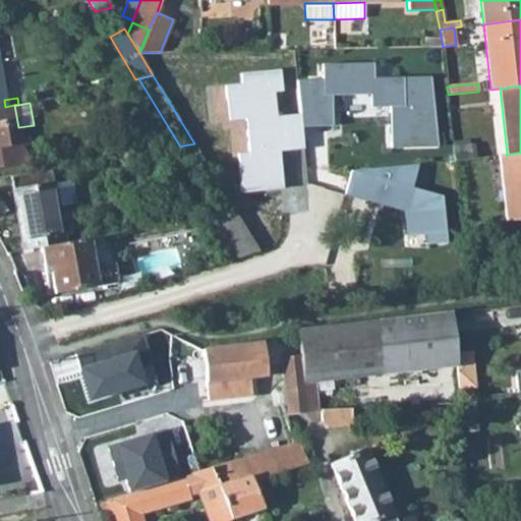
[(0,107),(0,165),(24,162),(18,127),(14,105),(5,107),(3,107),(0,107)]
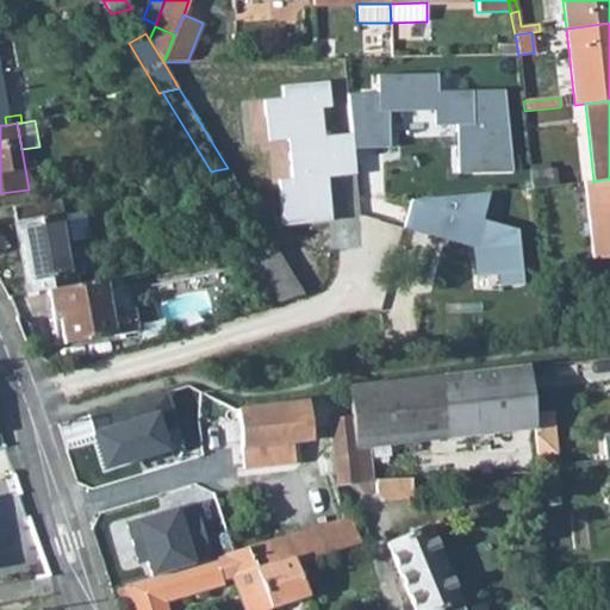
[(609,179),(593,181),(585,182),(593,259),(609,256),(609,179)]
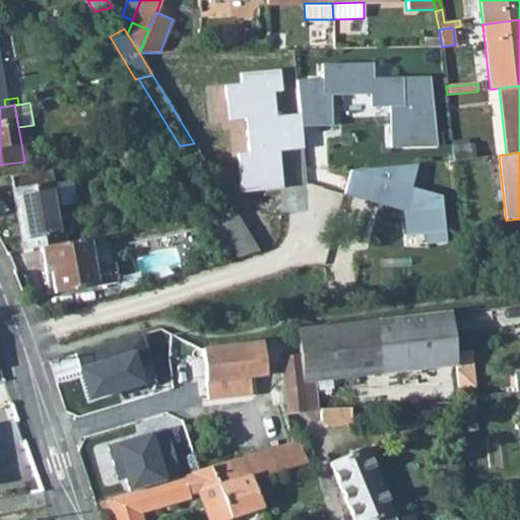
[(9,176),(22,250),(41,247),(65,243),(58,205),(54,183),(52,169),(9,176)]
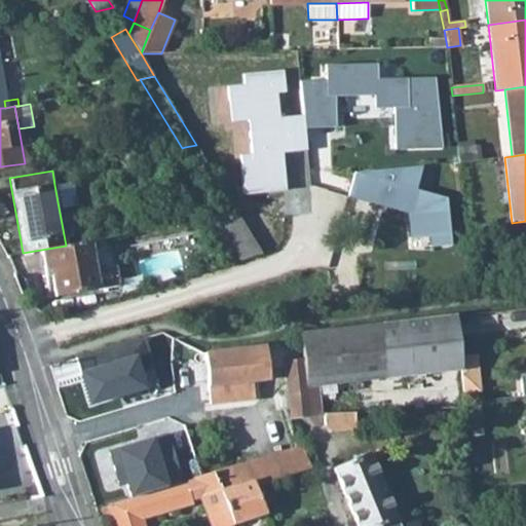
[(54,185),(59,208),(77,204),(74,182),(54,185)]
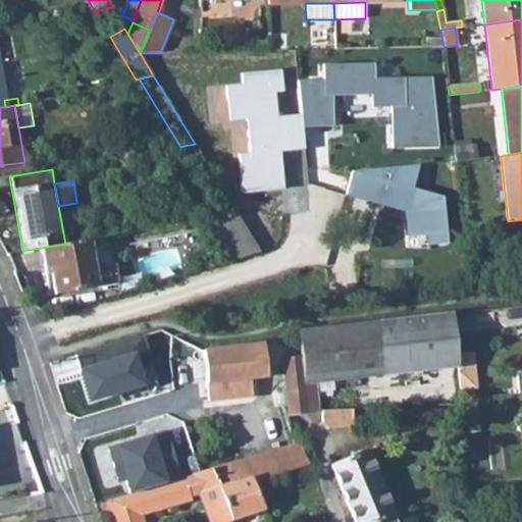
[(238,258),(259,252),(236,212),(220,215),(238,258)]
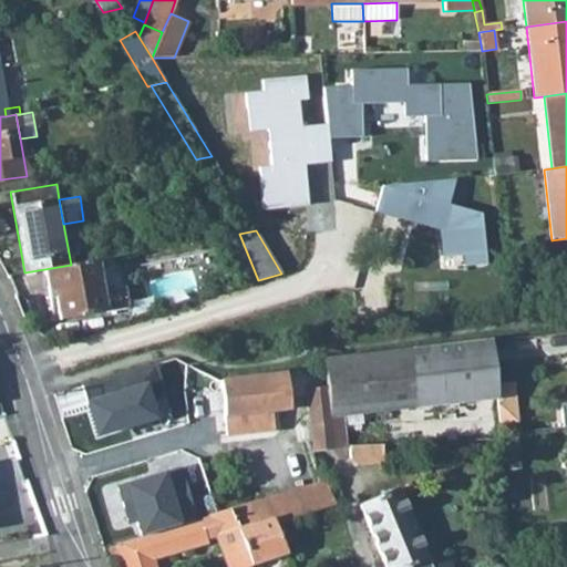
[(71,265),(44,269),(48,292),(53,291),(54,298),(59,320),(126,308),(123,287),(100,291),(94,260),(71,265)]
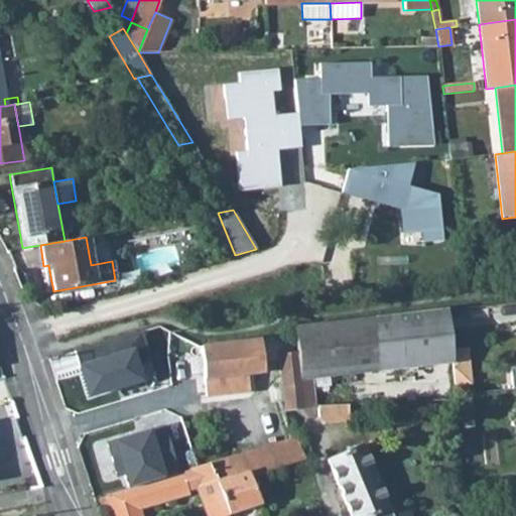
[(311,378),(432,364),(428,326),(432,326),(445,308),(293,326),(296,352),(278,353),(281,379),(298,377),(299,379),(311,378)]
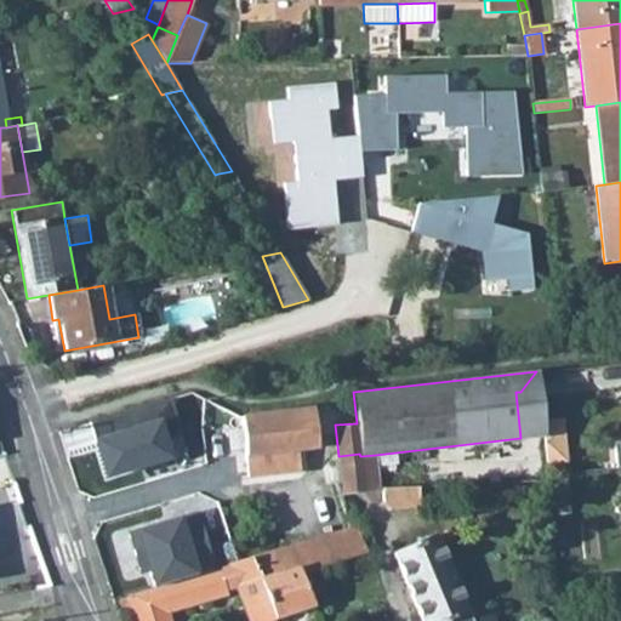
[(543,436),(536,371),(520,392),(516,392),(520,438),(543,436)]
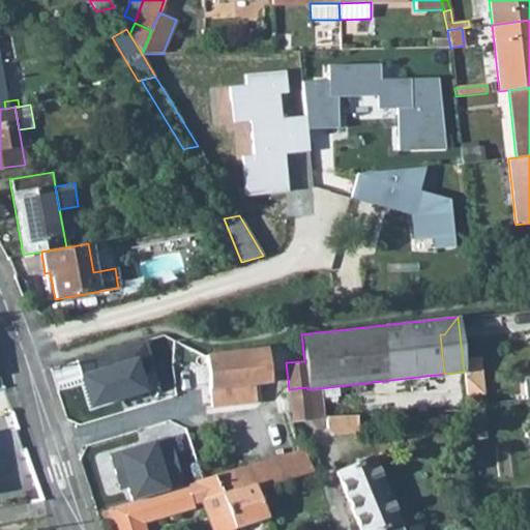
[(269,381),(266,349),(205,355),(210,407),(255,402),(254,383),(269,381)]
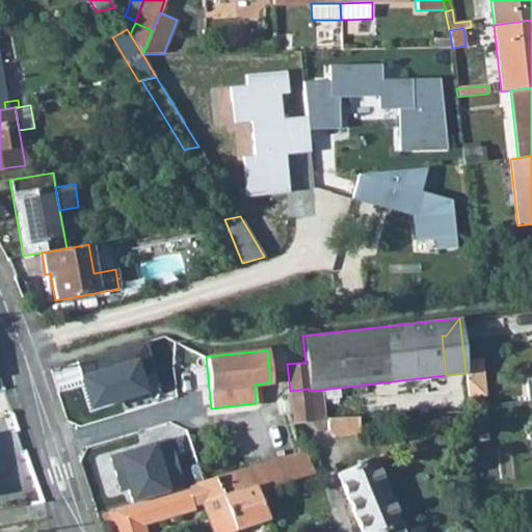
[(255,384),(256,403),(274,402),(273,389),(272,382),(270,382),(255,384)]
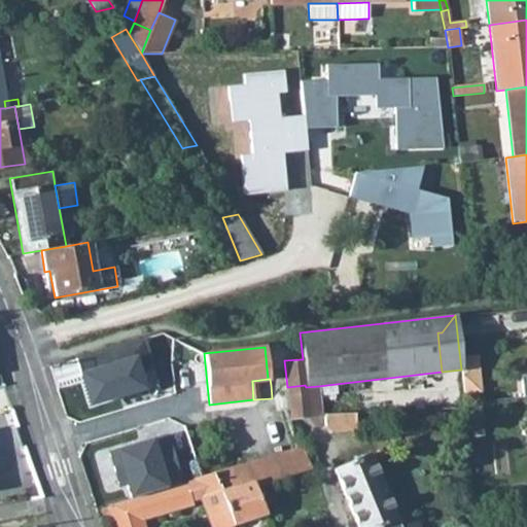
[(271,385),(272,398),(275,420),(278,431),(292,427),(289,419),(285,384),(271,385)]
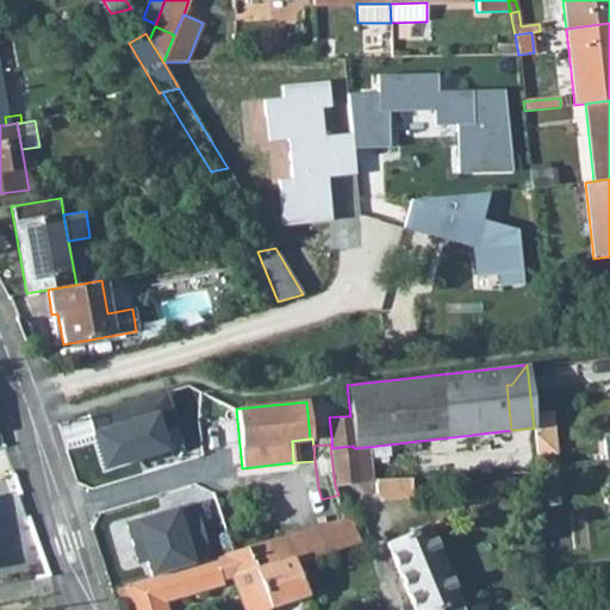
[(353,446),(332,448),(336,485),(372,480),(368,447),(354,448),(353,446)]
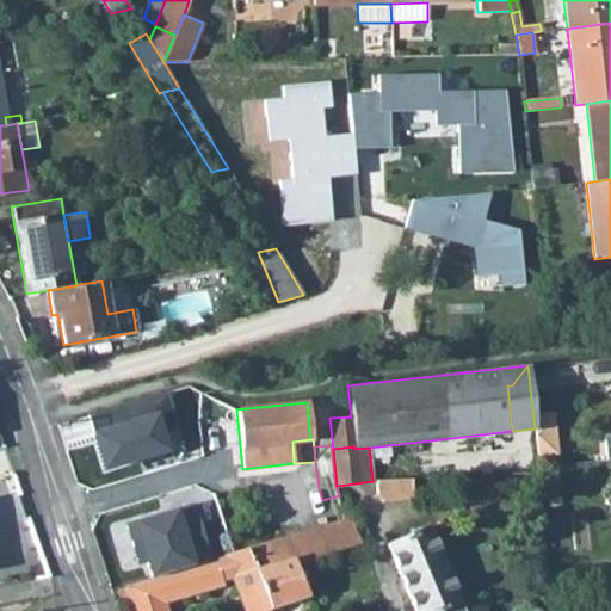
[(411,479),(375,481),(376,493),(386,500),(412,497),(411,479)]
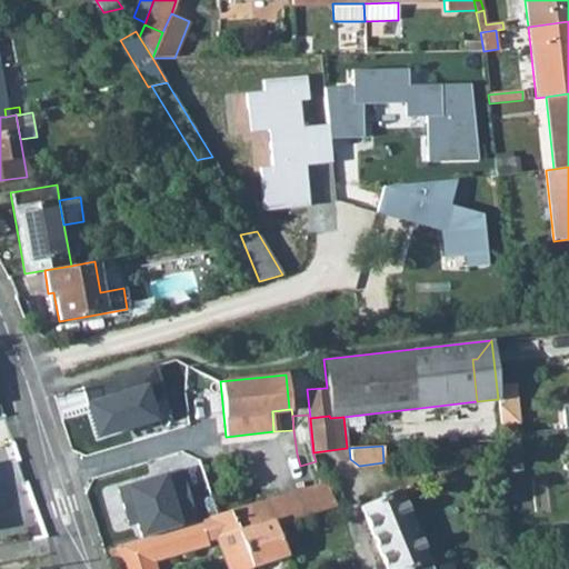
[(143,473),(150,497),(163,493),(157,470),(143,473)]
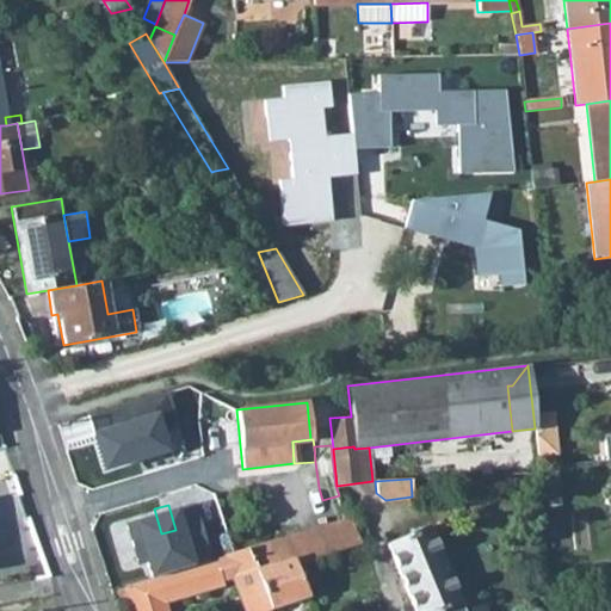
[(160,541),(150,510),(134,514),(142,545),(160,541)]
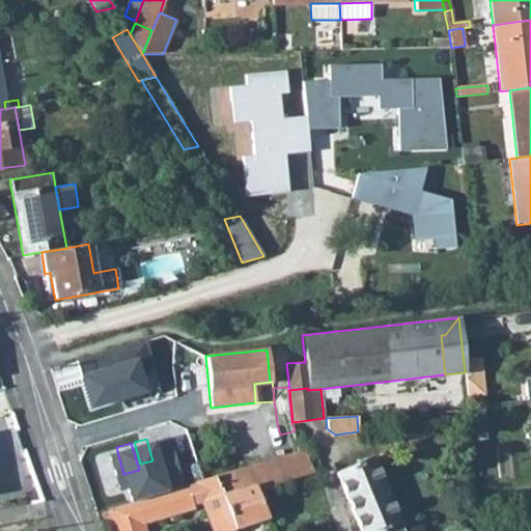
[(314,472),(303,449),(216,475),(217,476),(223,496),(256,485),(257,491),(314,472)]
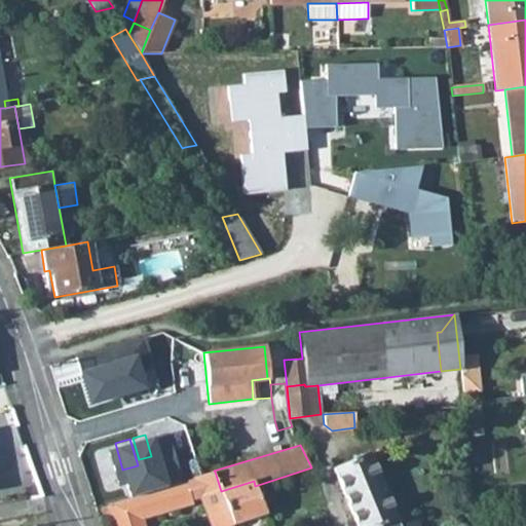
[(400,525),(369,453),(334,467),(357,525),(400,525)]
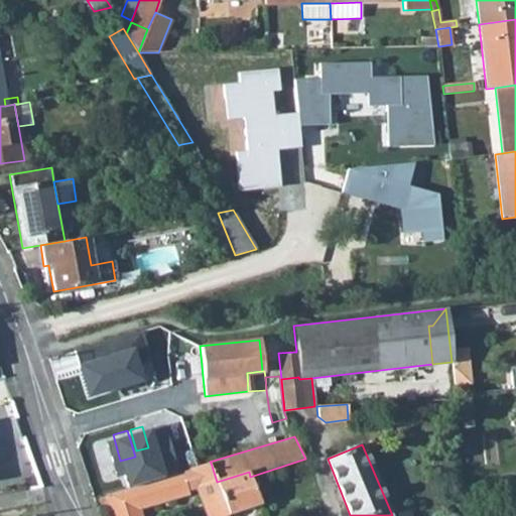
[(211,463),(104,495),(107,503),(110,515),(141,515),(139,508),(188,493),(186,490),(196,488),(207,515),(219,515),(260,502),(250,477),(249,472),(217,482),(211,463)]
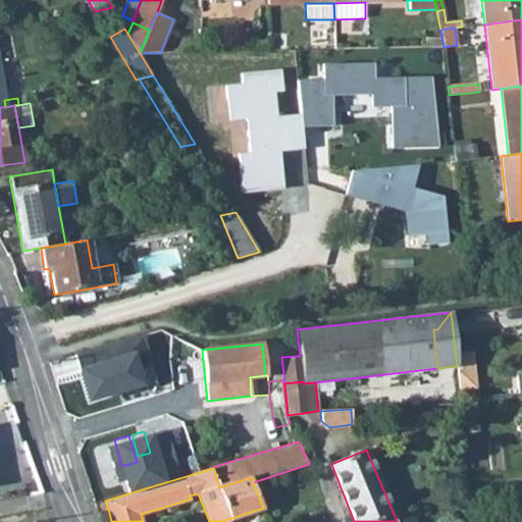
[(94,505),(97,512),(108,509),(105,501),(94,505)]
